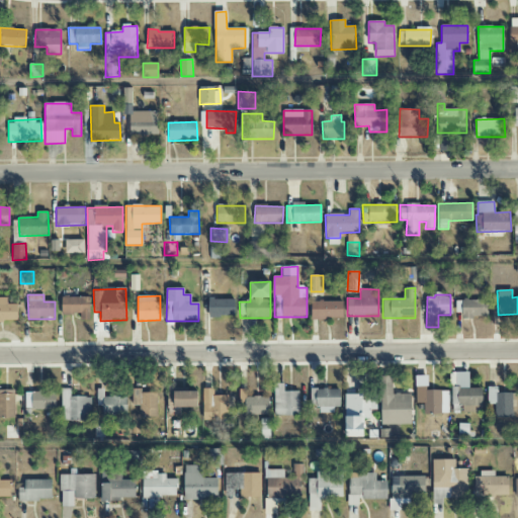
[(61,297),(62,315),(80,315),(80,322),(90,321),(89,296),(61,297)]
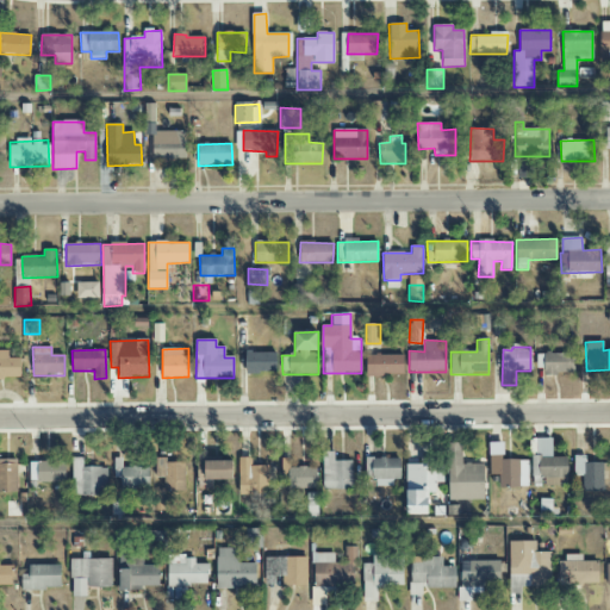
[(0,378),(20,379),(22,359),(8,358),(8,350),(0,350),(0,378)]
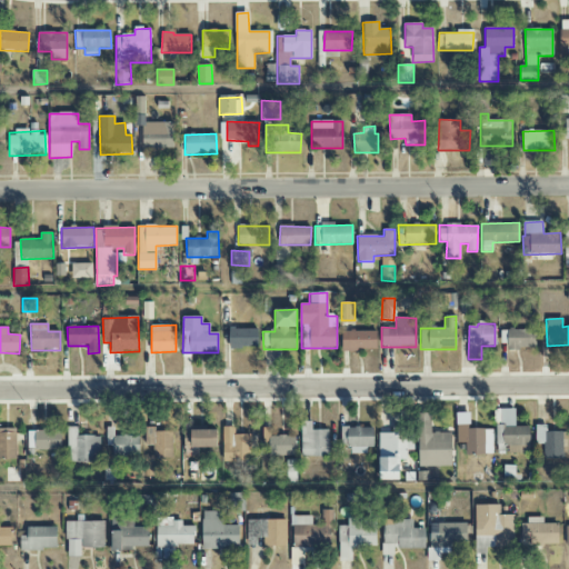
[(258,349),(258,329),(229,329),(229,348),(258,349)]
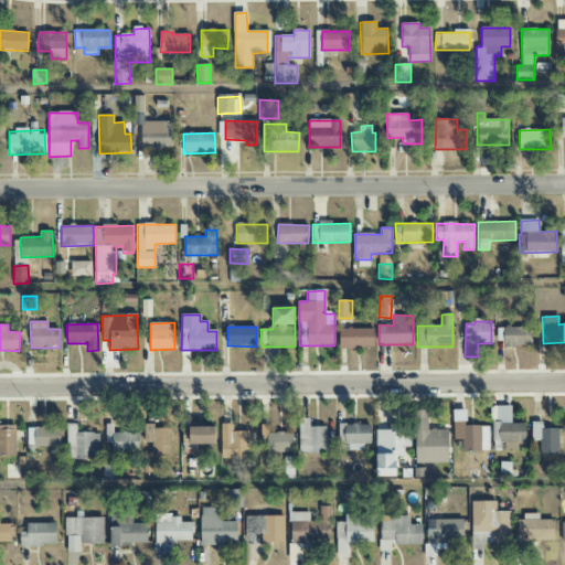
[(531,347),(531,328),(497,327),(497,345),(531,347)]
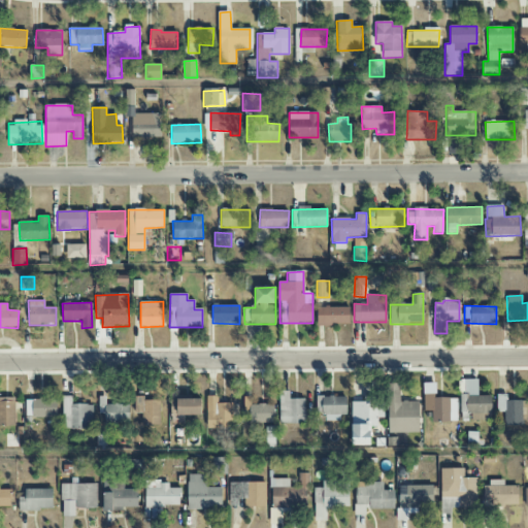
[(317,326),(350,325),(350,306),(317,307),(317,326)]
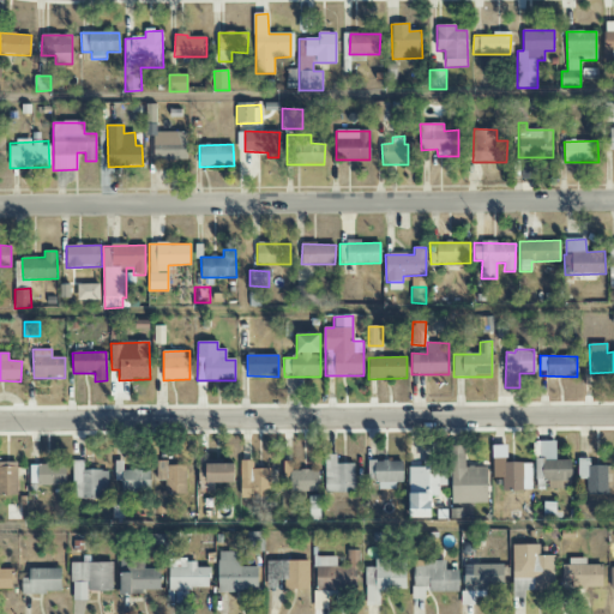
[(555,441),(536,441),(537,486),(548,486),(548,488),(570,488),(570,459),(557,459),(555,441)]
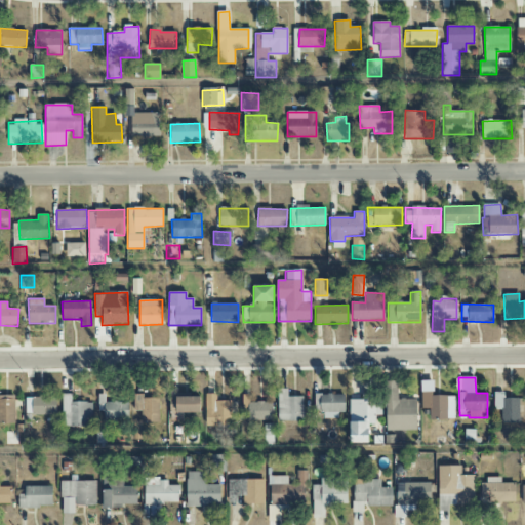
[(386,431),(417,431),(416,399),(398,399),(397,381),(385,381),(386,431)]
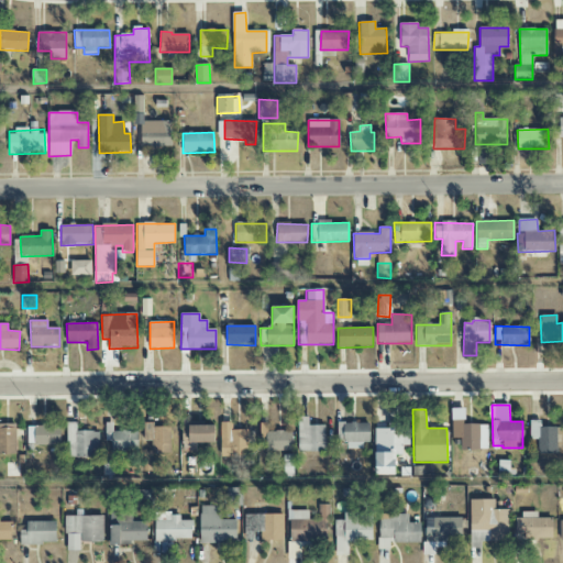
[(298,451),(324,452),(326,426),(308,426),(308,417),(298,417),(298,451)]
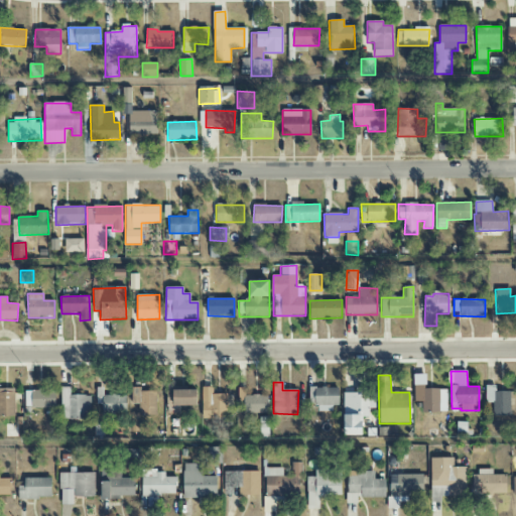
[(422,413),(439,413),(439,403),(445,403),(444,389),(425,390),(425,384),(414,385),(415,402),(421,402),(422,413)]
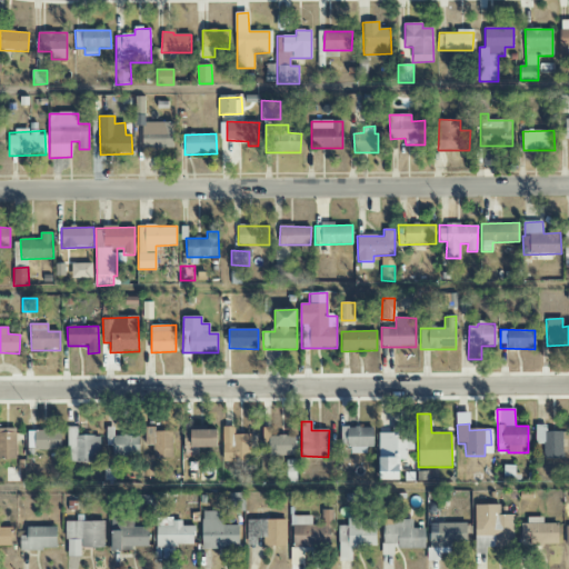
[(562,459),(563,432),(546,432),(546,425),(535,425),(535,445),(543,445),(543,459),(562,459)]
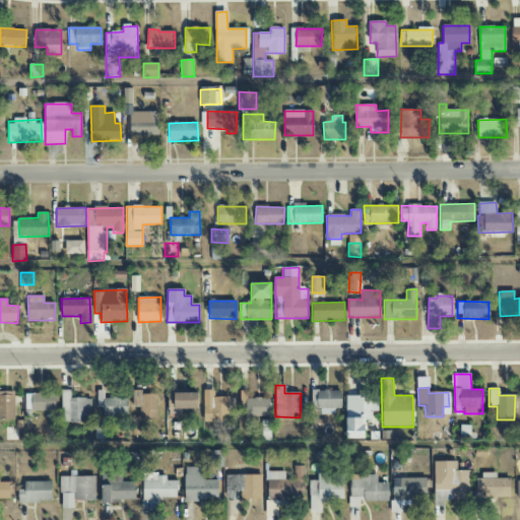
[(71,399),(70,390),(62,390),(63,423),(91,423),(91,398),(71,399)]
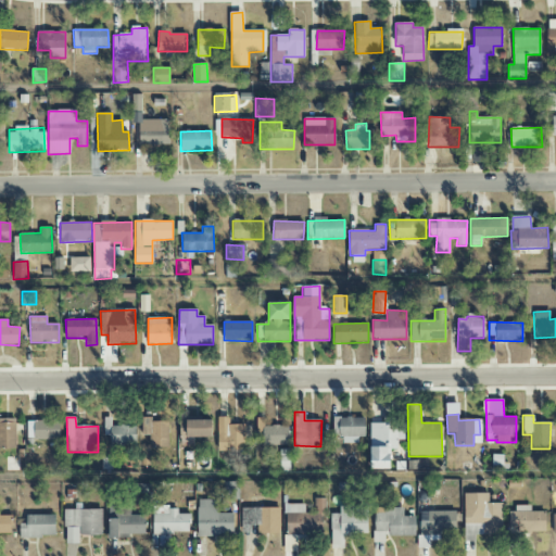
[(169,445),(168,421),(151,421),(151,417),(142,418),(142,436),(150,436),(150,445),(169,445)]
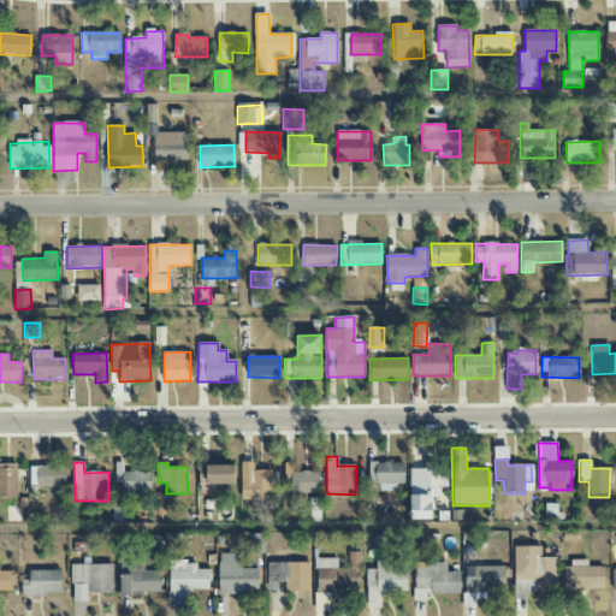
[(271,471),(254,471),(254,462),(241,462),(242,499),(271,499),(271,471)]
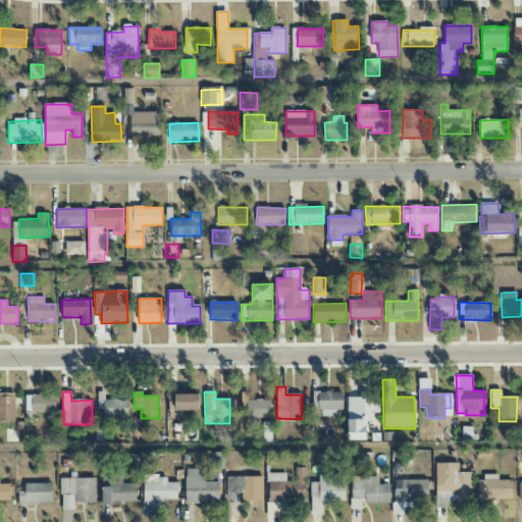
[(312,409),(321,409),(321,416),(341,417),(341,393),(313,392),(312,409)]
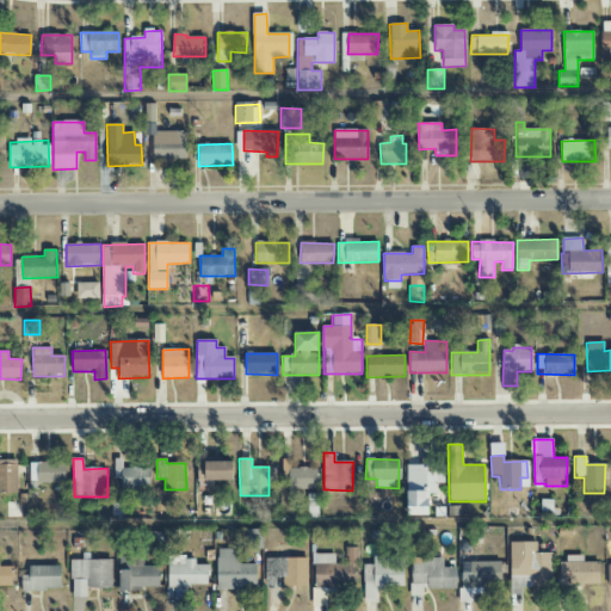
[(0,493),(18,493),(17,460),(0,460),(0,493)]
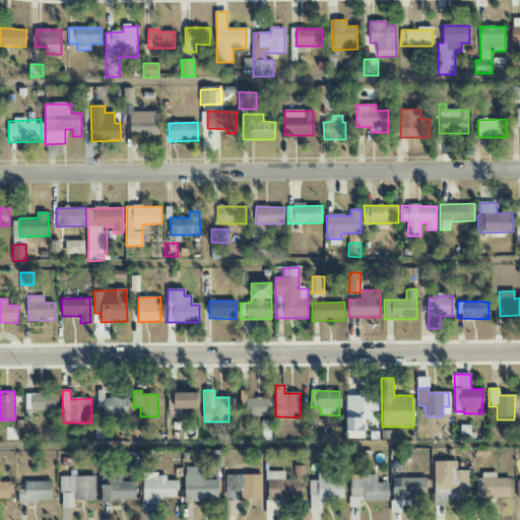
[(128,417),(127,398),(105,398),(105,391),(98,391),(98,407),(103,407),(103,417),(128,417)]
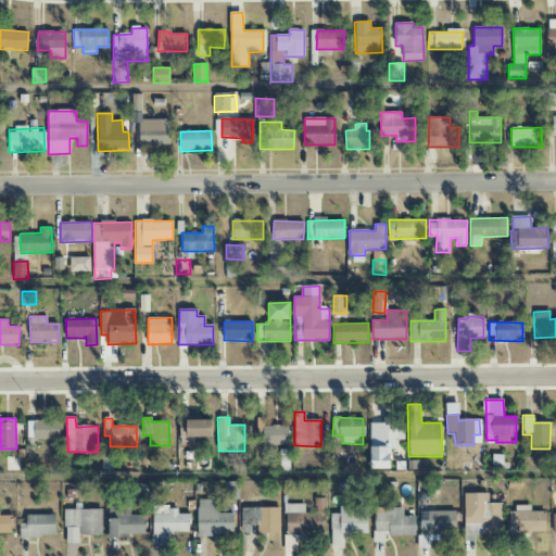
[(264,426),(264,418),(257,418),(258,445),(289,445),(289,426),(264,426)]
